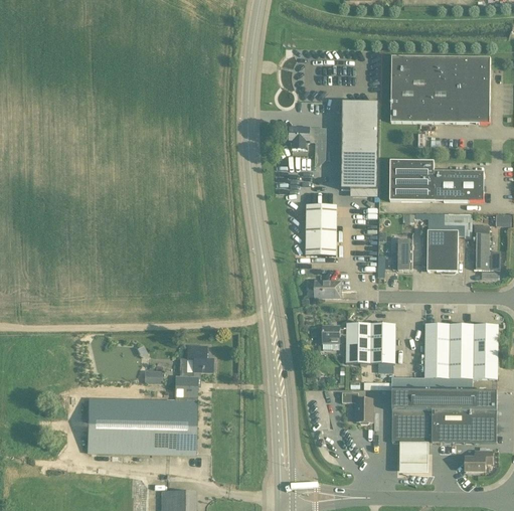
[(390,121),(489,122),(490,55),(390,54),(390,121)]
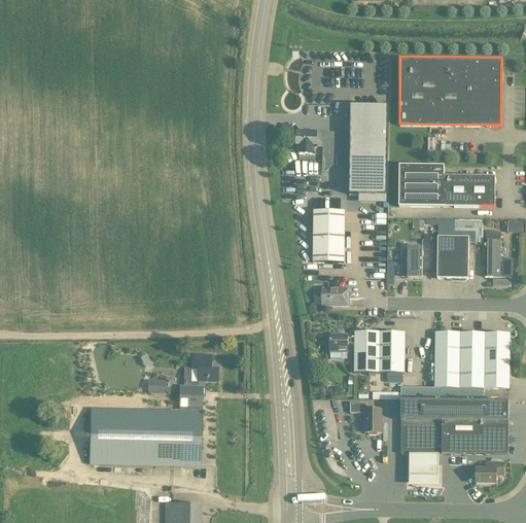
[(389,104),(351,104),(349,193),(387,193),(389,104)]
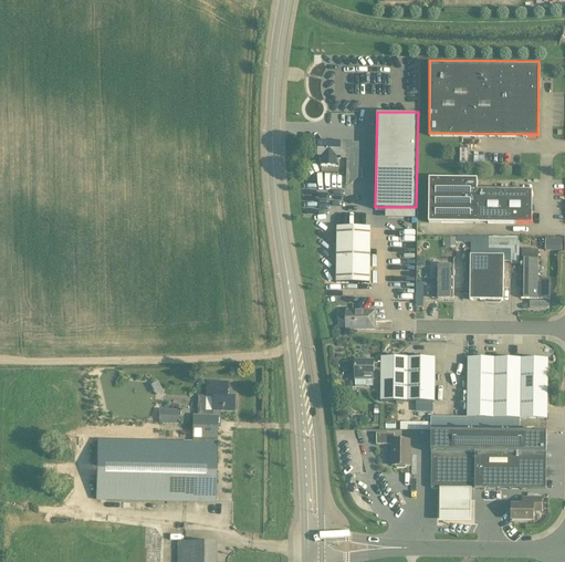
[(339,138),(318,138),(317,155),(321,155),(320,163),(336,163),(336,155),(338,155),(338,152),(348,152),(348,139),(338,139),(339,138)]
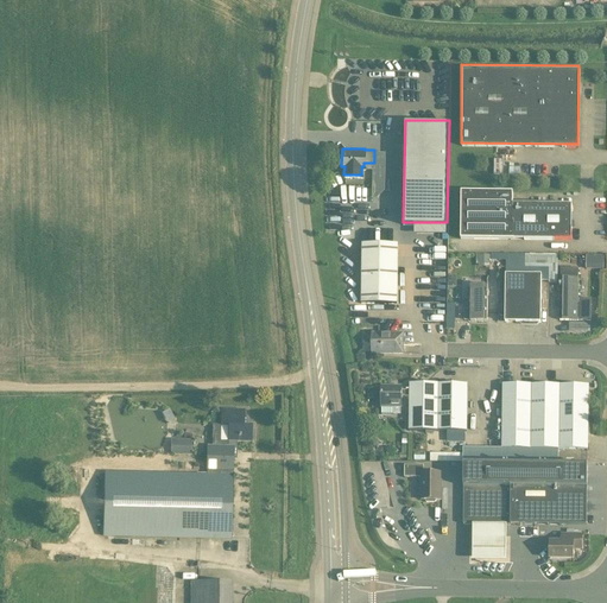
[(460,235),(570,236),(570,201),(511,200),(512,188),(460,188),(460,235)]
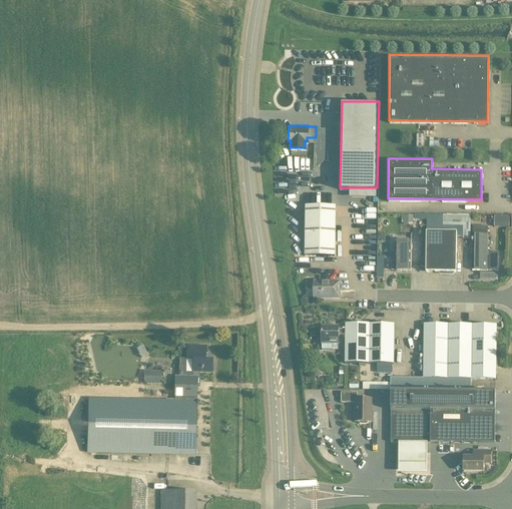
[(335,202),(305,202),(304,252),(334,253),(335,202)]
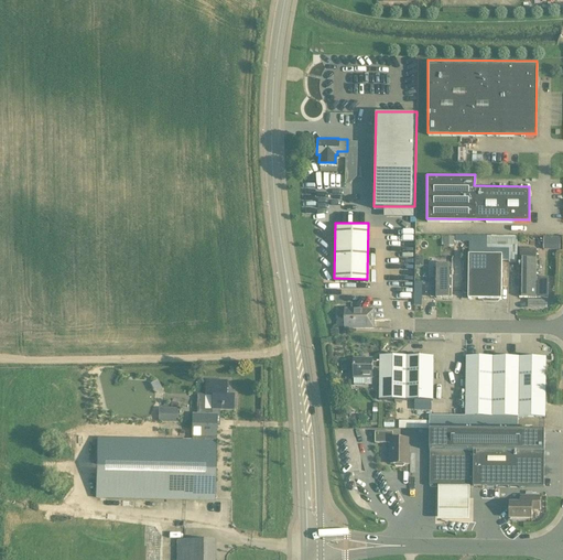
[(543,232),(543,245),(560,246),(560,232),(543,232)]
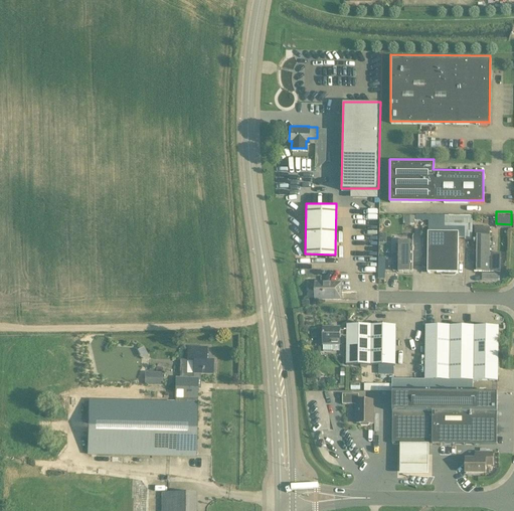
[(474,231),(473,268),(499,269),(499,250),(488,250),(489,232),(488,232),(488,223),(474,223),(474,231)]
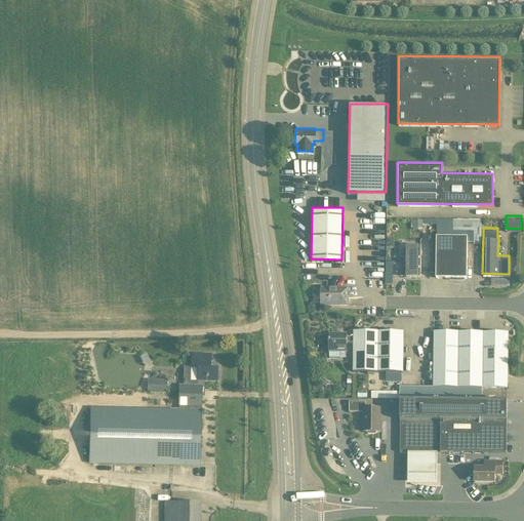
[(436,234),(435,275),(466,275),(467,234),(436,234)]
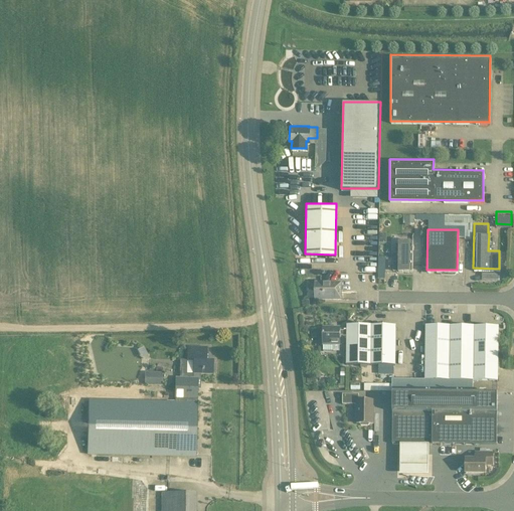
[(397,238),(397,269),(411,269),(411,238),(397,238)]
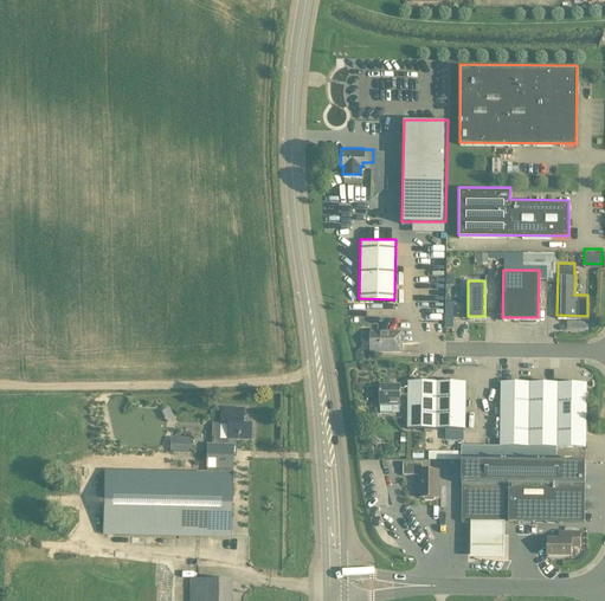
[(369,329),(369,349),(397,350),(398,334),(388,334),(388,330),(369,329)]
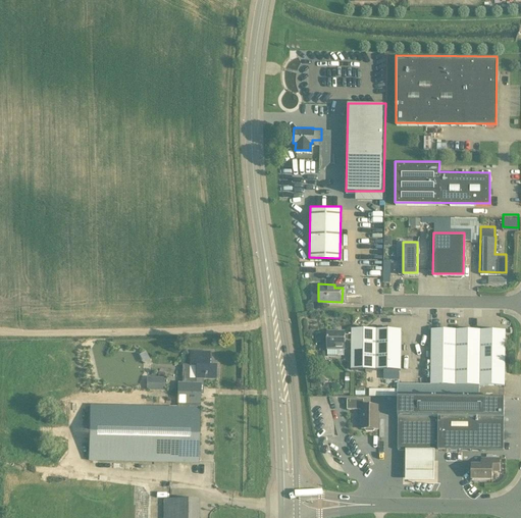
[(351,337),(350,366),(399,367),(400,326),(351,325),(351,329),(344,329),(344,328),(326,328),(326,346),(326,352),(336,352),(336,346),(344,346),(344,337),(351,337)]
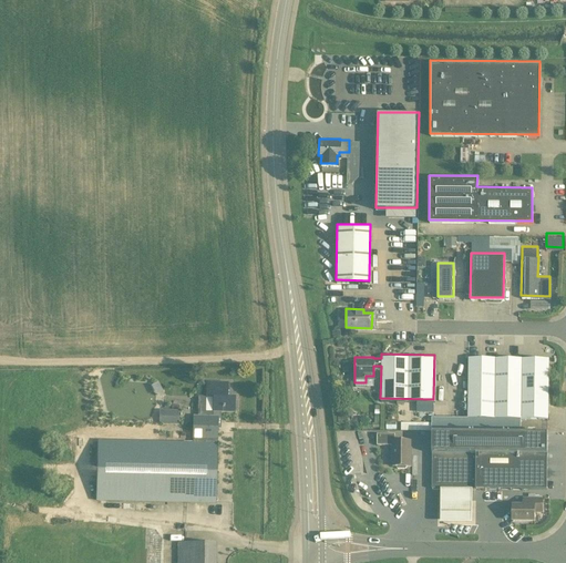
[(546,416),(547,356),(467,355),(466,415),(546,416)]
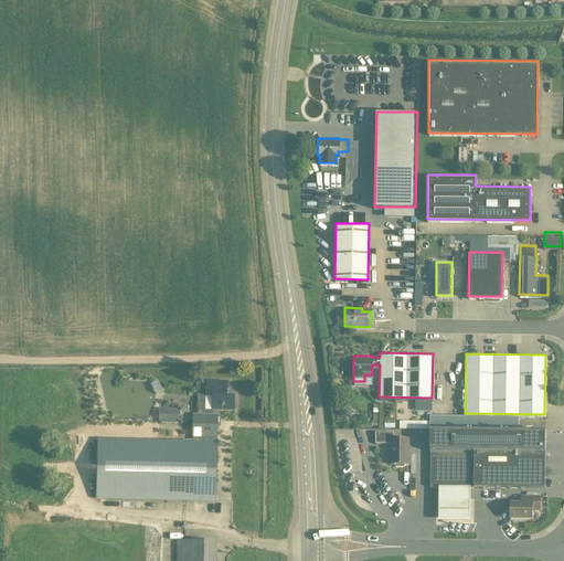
[(219,422),(219,406),(232,408),(233,392),(225,392),(225,378),(204,377),(203,392),(211,392),(210,410),(191,409),(191,423),(191,436),(95,434),(94,494),(214,496),(215,422),(219,422)]
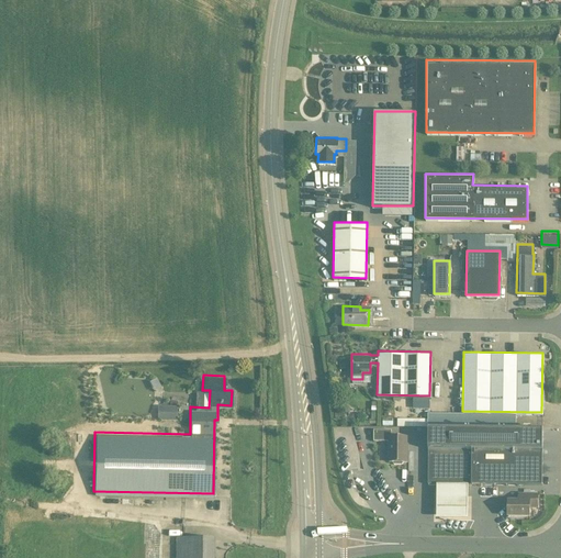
[(176,416),(176,402),(157,402),(157,416),(176,416)]
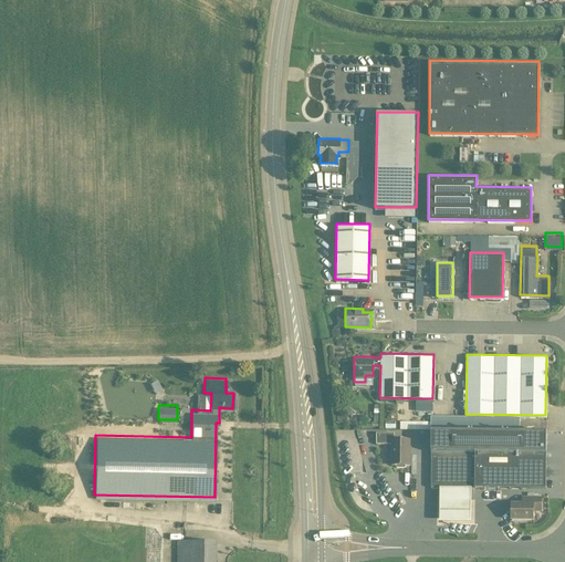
[(430,419),(430,427),(443,427),(443,414),(430,414),(430,419)]
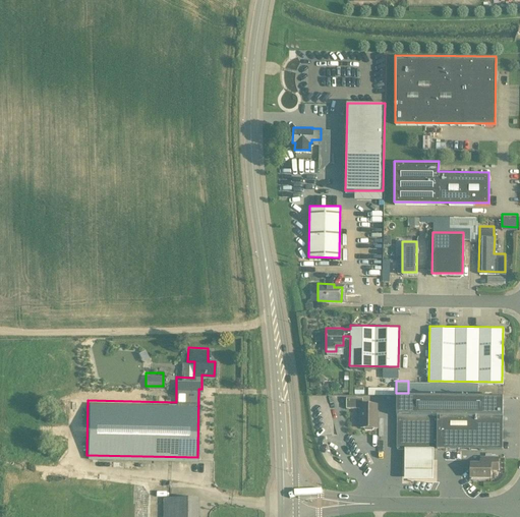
[(377,425),(377,402),(361,401),(361,395),(345,395),(345,405),(359,405),(359,424),(362,424),(364,426),(371,426),(372,424),(377,425)]
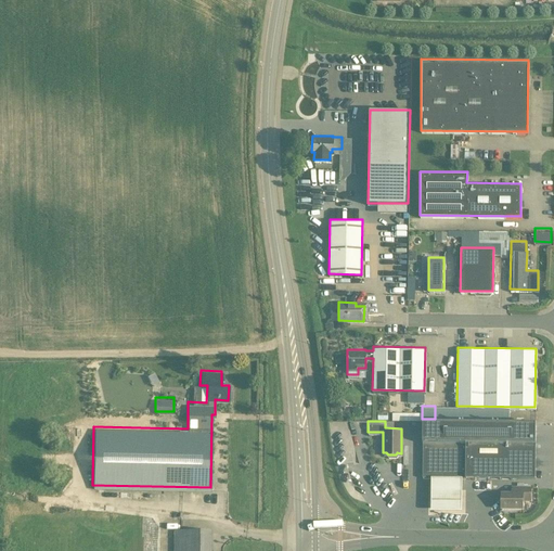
[(430,475),(460,475),(535,476),(535,441),(494,441),(494,434),(476,433),(476,440),(422,440),(422,475),(430,475)]
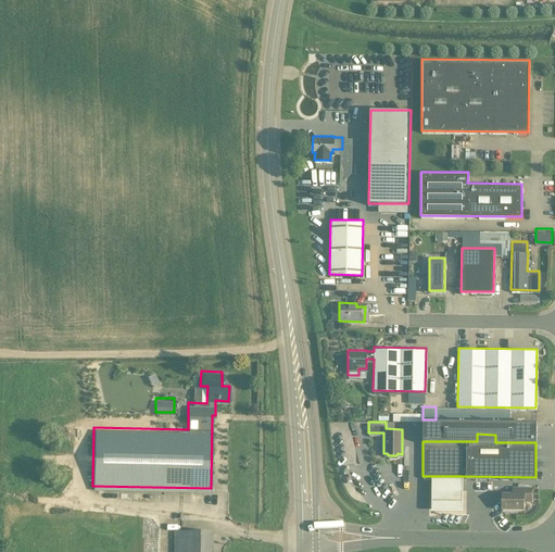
[(461,476),(431,476),(431,504),(461,505),(461,476)]
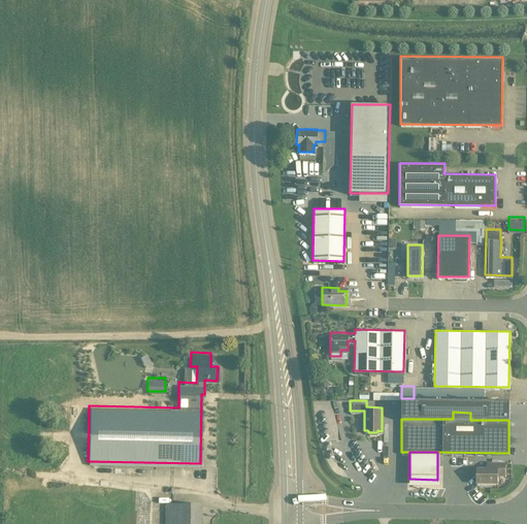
[(476,467),(475,482),(496,482),(497,473),(503,473),(504,461),(486,461),(486,467),(476,467)]
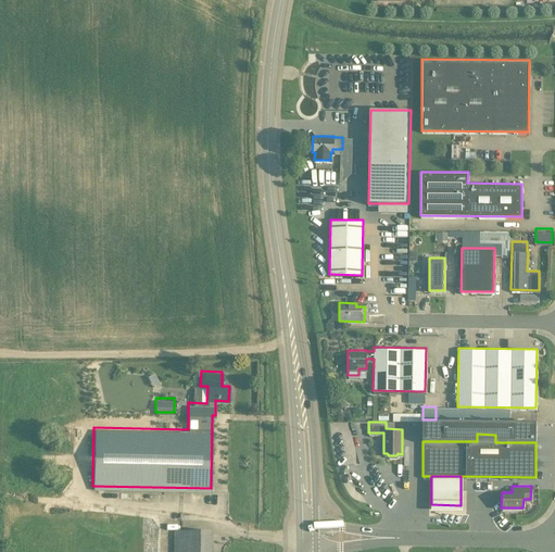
[(206,551),(207,529),(173,528),(172,551),(206,551)]
